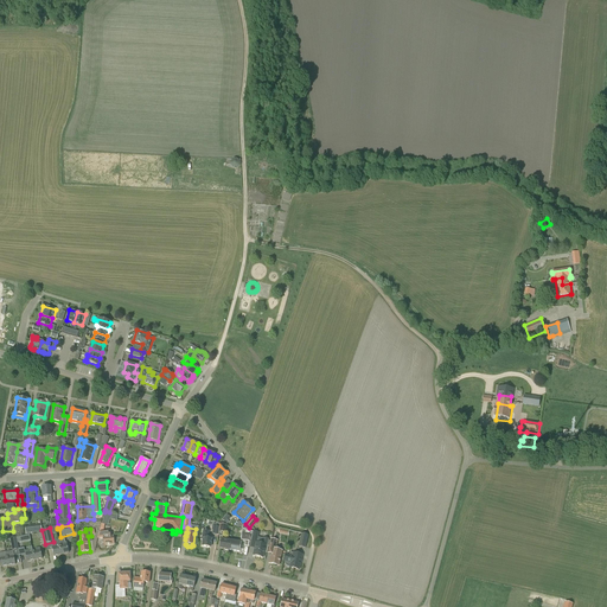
[(211,548),(212,538),(210,538),(211,537),(208,537),(209,531),(203,530),(202,540),(203,540),(202,547),(211,548)]
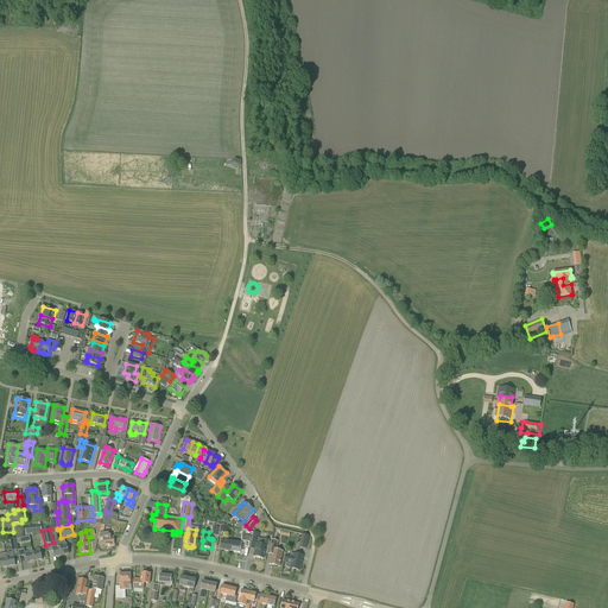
[(109,534),(109,532),(100,532),(97,539),(103,539),(105,546),(114,545),(114,537),(112,537),(112,534),(109,534)]
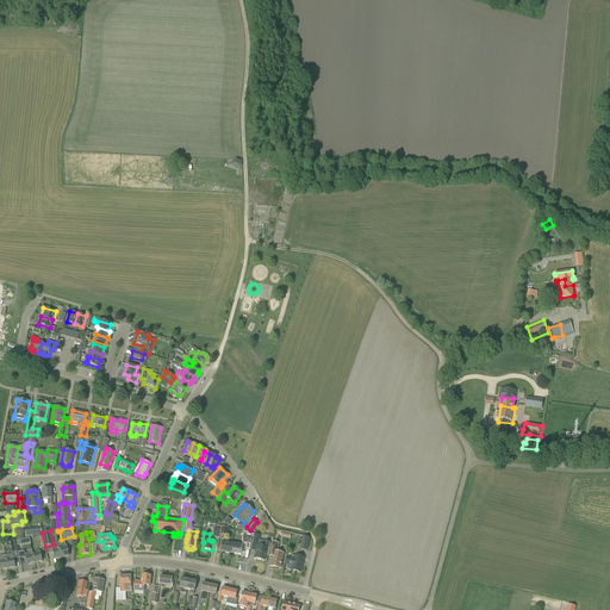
[(306,551),(310,537),(303,536),(299,549),(306,551)]
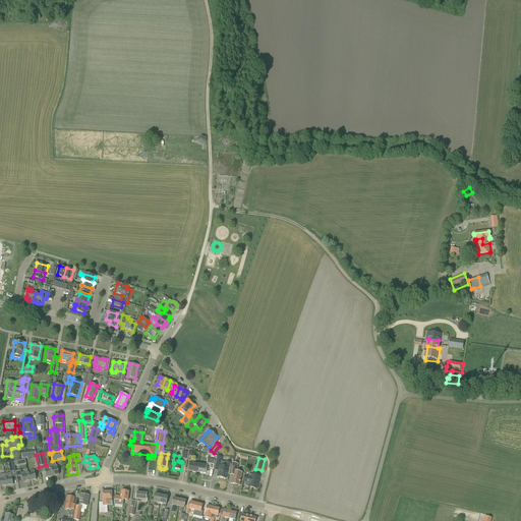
[(231,470),(233,463),(232,462),(232,464),(231,464),(231,463),(226,461),(224,467),(219,465),(217,477),(226,479),(229,469),(231,469),(231,470)]
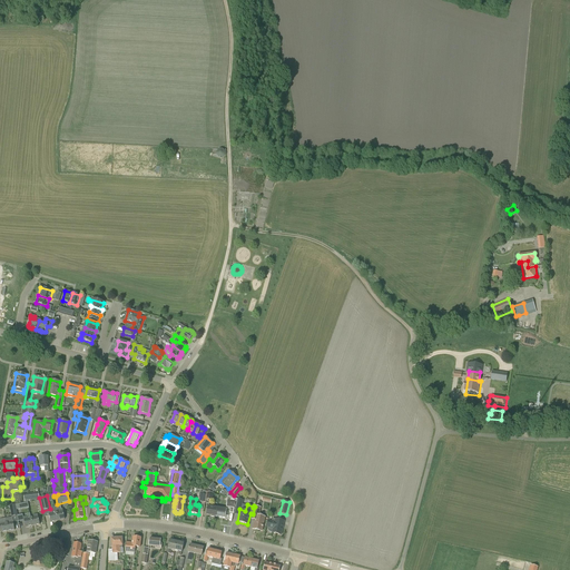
[(55,508),(58,521),(65,520),(62,509),(61,510),(60,505),(55,508)]
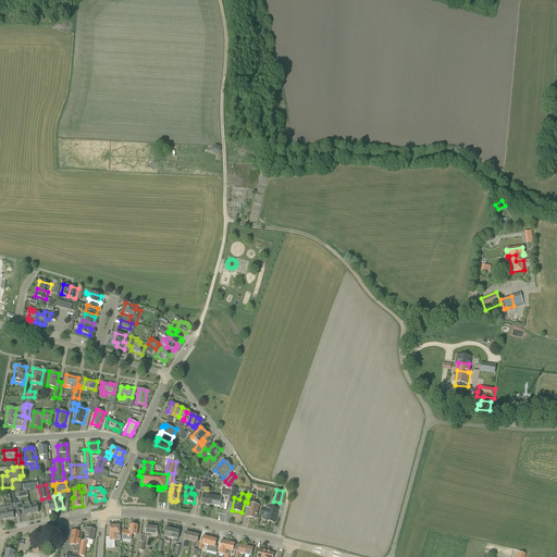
[(207,495),(203,495),(201,504),(211,505),(211,500),(212,496),(207,495)]
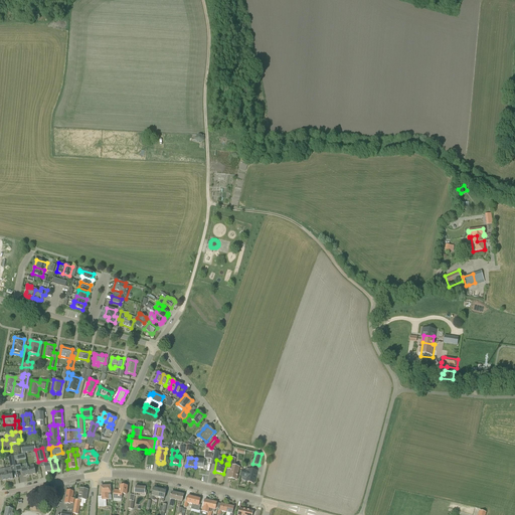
[(231,465),(230,471),(228,478),(236,480),(239,468),(234,467),(236,459),(230,458),(228,465),(231,465)]
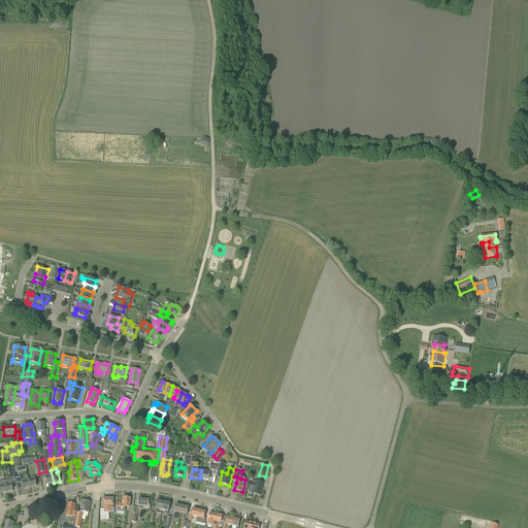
[(47,484),(54,483),(51,470),(47,470),(48,473),(45,474),(47,484)]
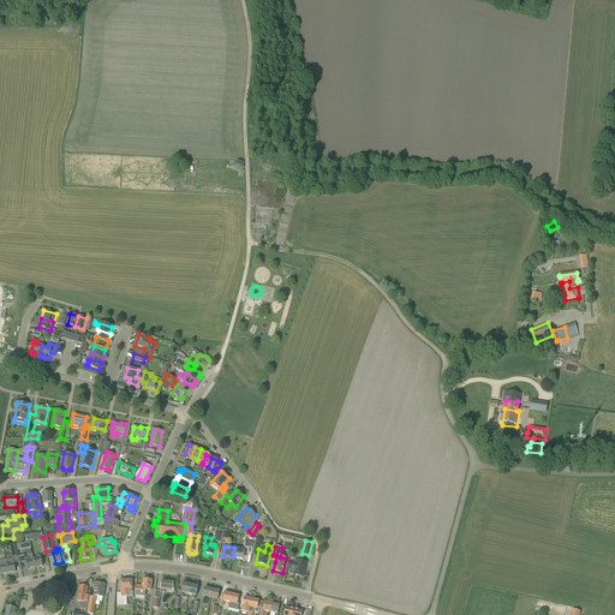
[(248,560),(249,550),(234,548),(233,553),(233,557),(248,560)]
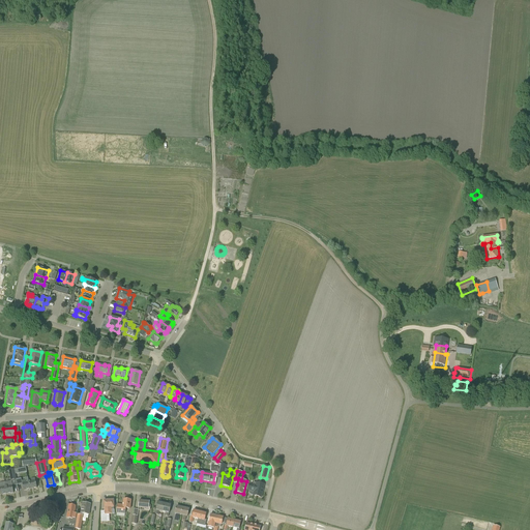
[(30,490),(29,481),(26,482),(26,480),(22,481),(24,491),(30,490)]
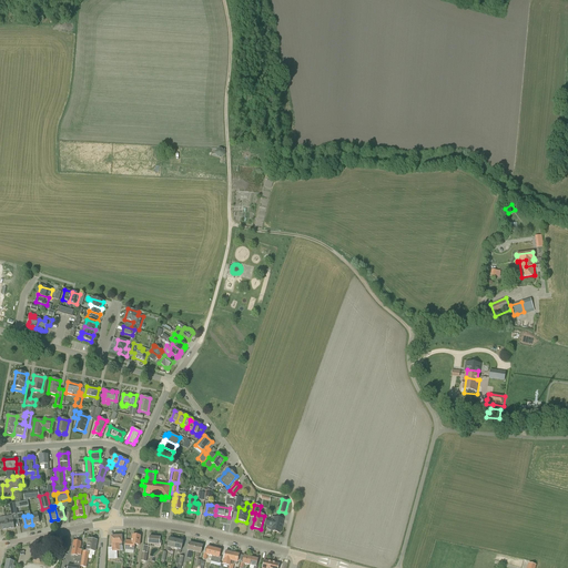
[(274,517),(272,517),(271,519),(267,518),(266,526),(266,528),(267,529),(269,530),(271,530),(271,531),(280,534),(283,519),(274,517)]
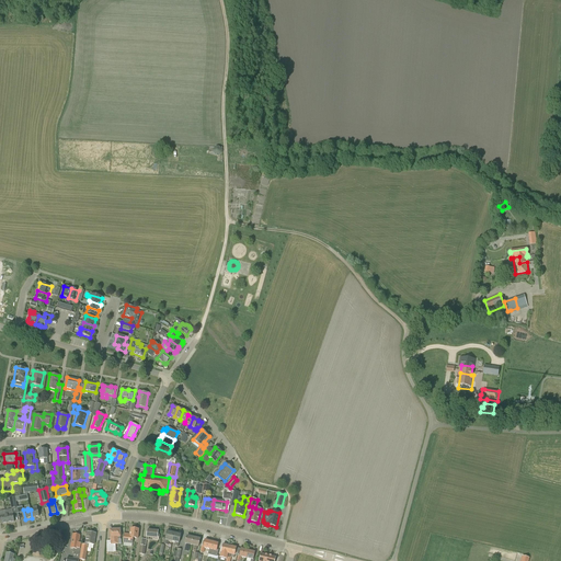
[(138,539),(139,529),(130,528),(130,535),(124,534),(124,544),(133,544),(133,538),(138,539)]
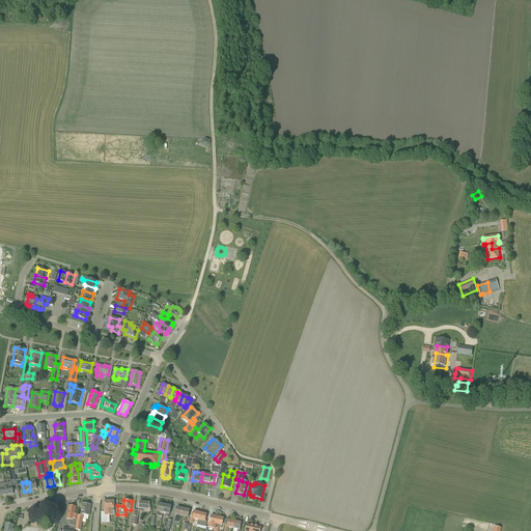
[(109,515),(109,509),(114,508),(114,501),(104,502),(104,509),(105,509),(105,515),(109,515)]
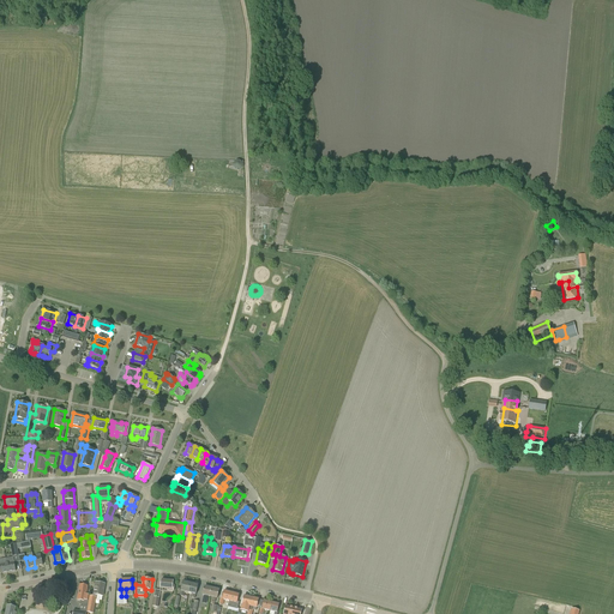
[(163,589),(167,589),(167,591),(174,591),(174,585),(173,585),(173,582),(161,581),(160,591),(162,591),(163,589)]
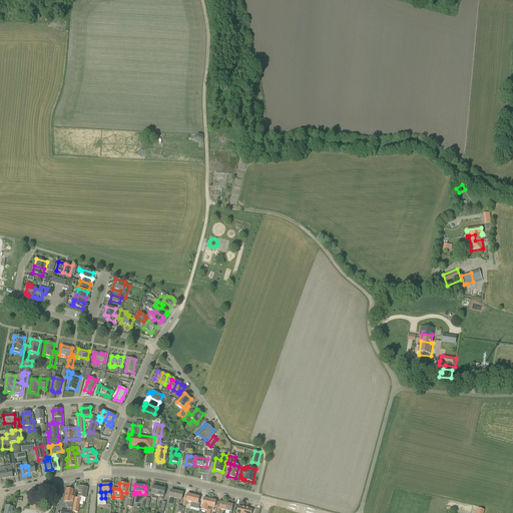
[(157,497),(159,487),(152,486),(150,498),(153,499),(154,496),(157,497)]
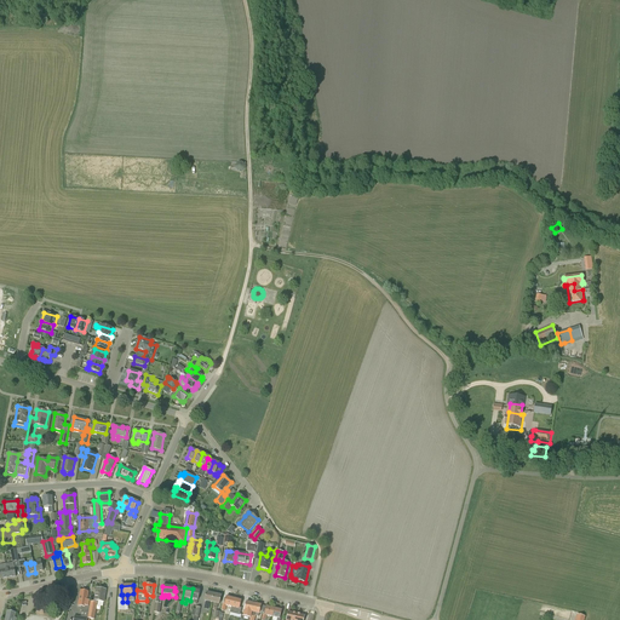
[(104,602),(107,590),(96,589),(95,601),(104,602)]
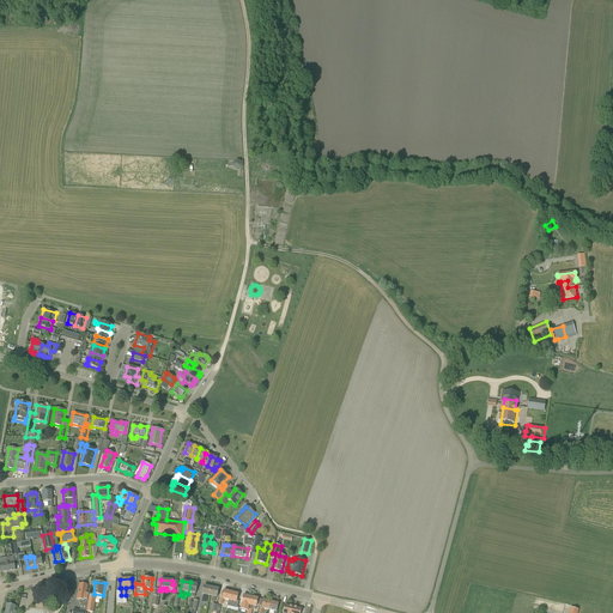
[(190,582),(188,594),(190,594),(190,596),(194,598),(198,584),(190,582)]
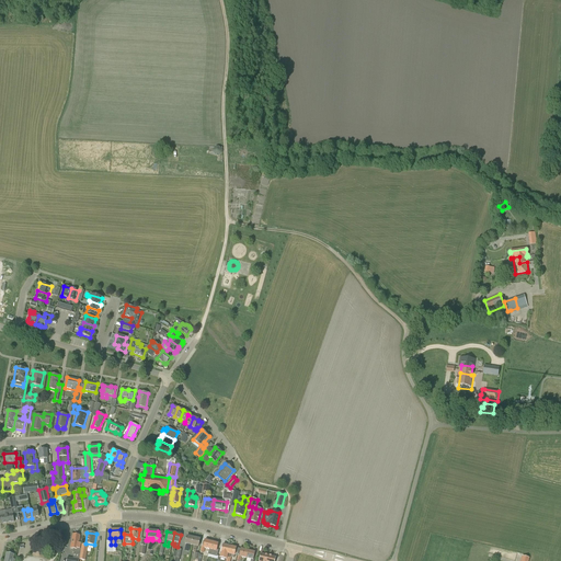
[(80,553),(81,549),(80,549),(81,544),(79,544),(80,536),(72,535),(70,548),(73,549),(72,552),(73,552),(80,553)]
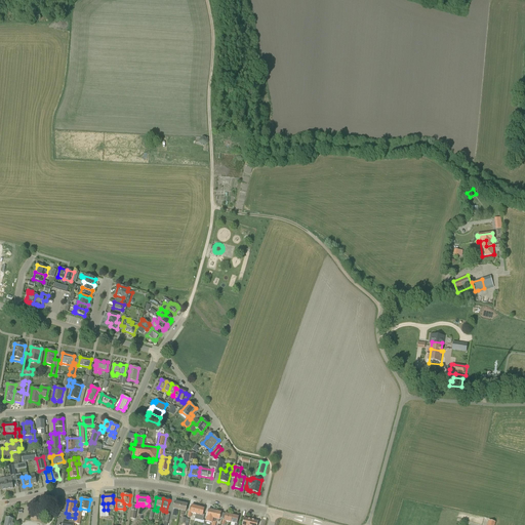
[(196,515),(198,508),(192,506),(190,512),(189,512),(187,516),(191,517),(192,514),(196,515)]
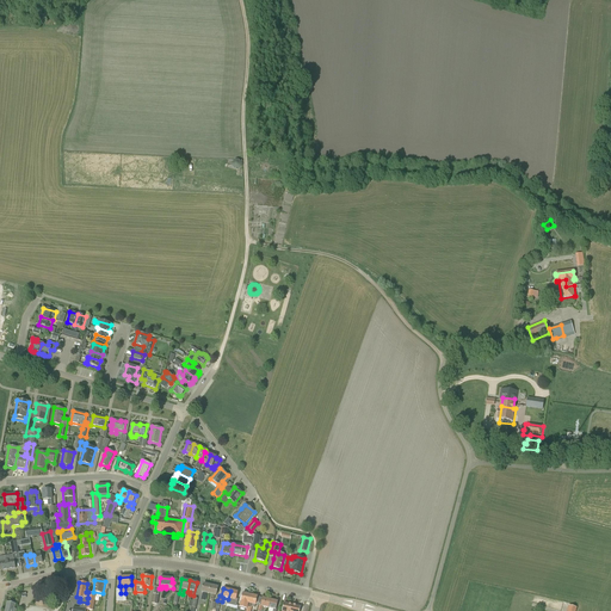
[(228,599),(227,604),(236,606),(239,599),(236,599),(238,592),(230,591),(228,599)]
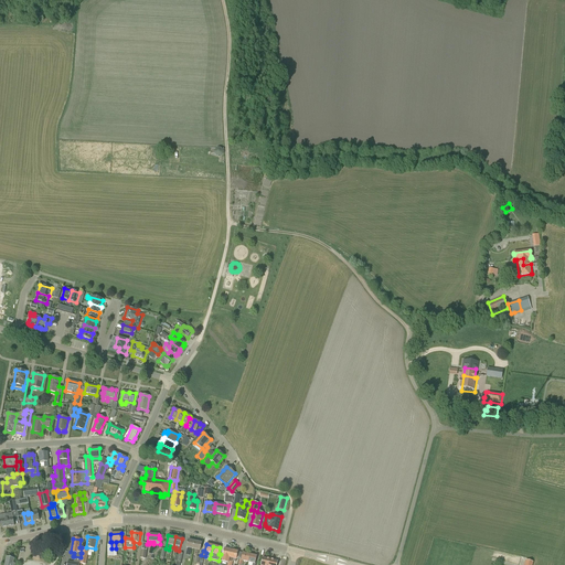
[(81,557),(80,563),(80,564),(83,564),(85,564),(88,550),(83,548),(82,553),(81,557)]
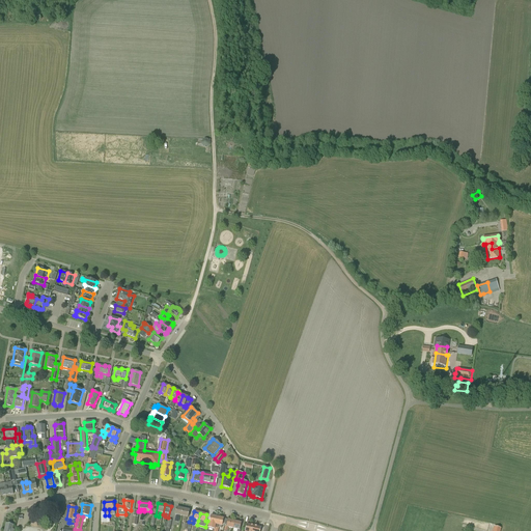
[(215,529),(217,516),(214,516),(211,515),(210,520),(208,527),(215,529)]
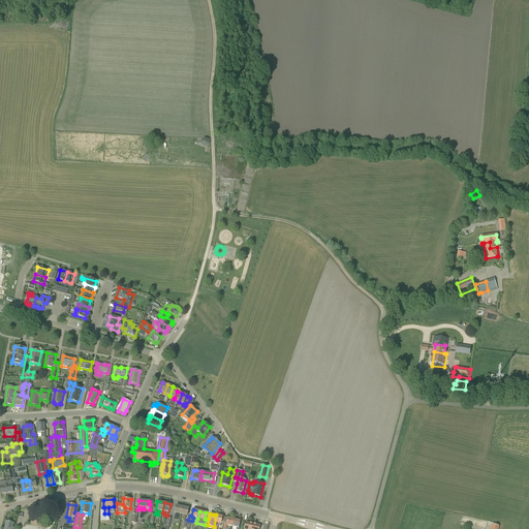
[(214,527),(213,528),(217,528),(218,526),(220,526),(221,524),(223,517),(216,515),(214,527)]
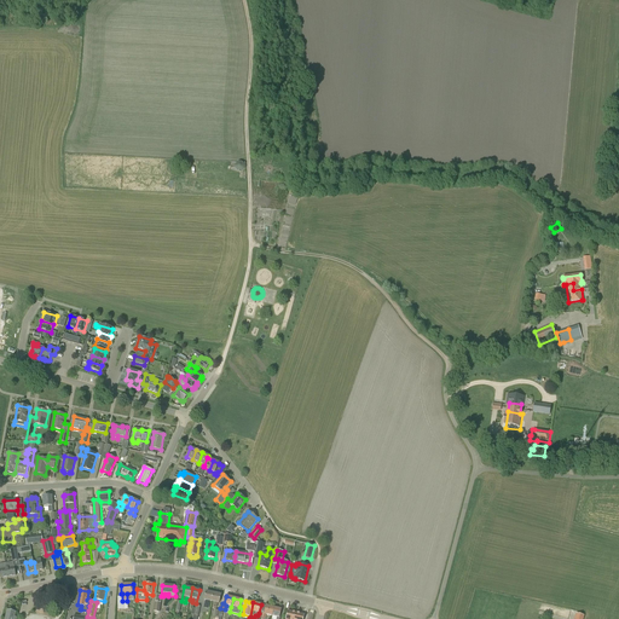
[(272,617),(273,607),(266,606),(264,614),(262,614),(261,618),(265,618),(266,615),(272,617)]
